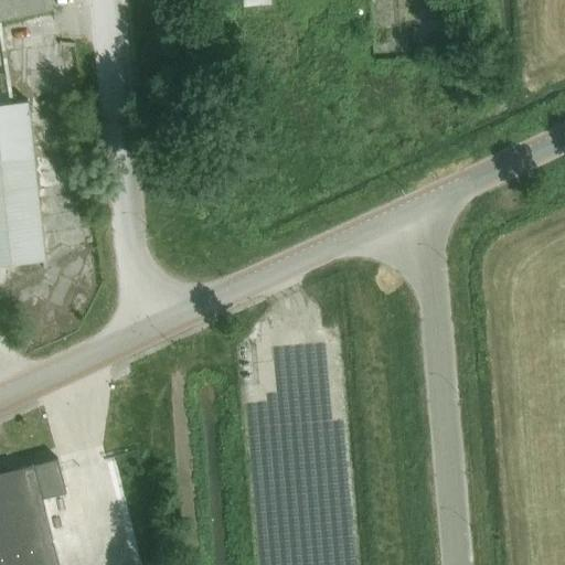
[(0,0),(0,21),(54,10),(51,0),(0,0)]
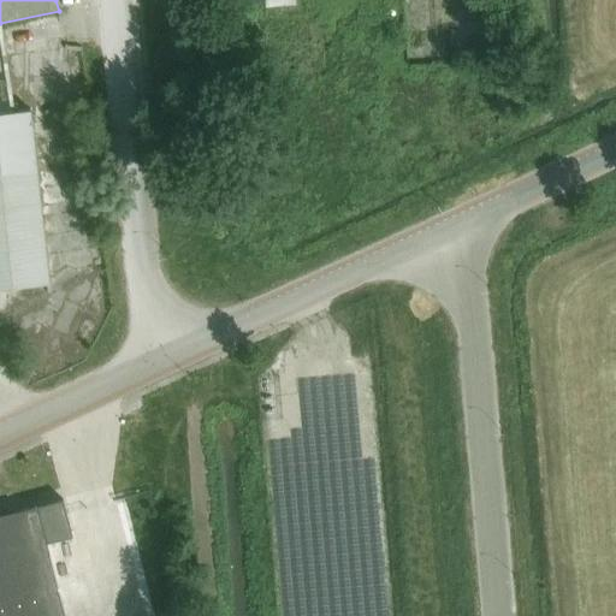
[(0,289),(49,284),(30,110),(0,112),(0,289)]
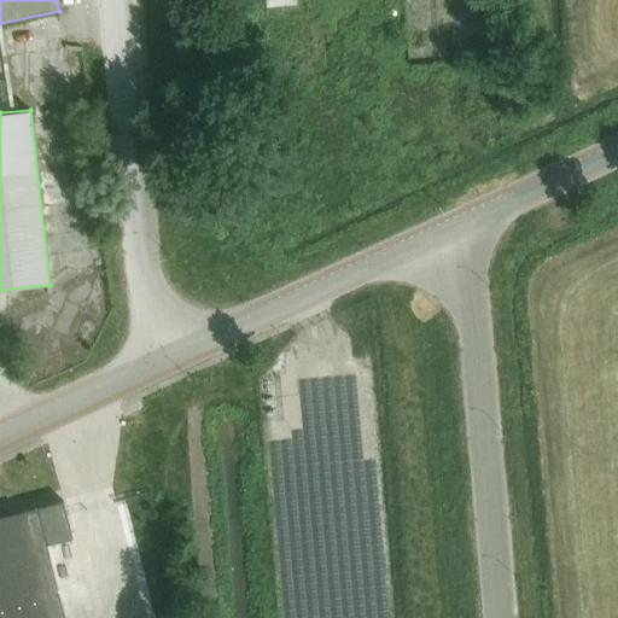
[(54,132),(68,130),(66,112),(53,114),(54,132)]
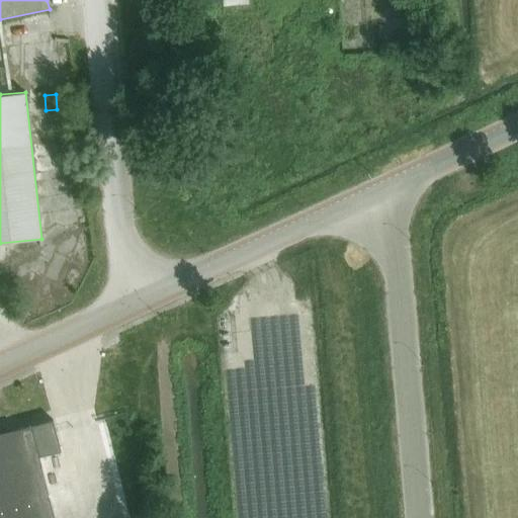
[(0,517),(55,517),(39,456),(61,450),(53,419),(13,430),(11,423),(4,424),(5,431),(0,432),(0,517)]
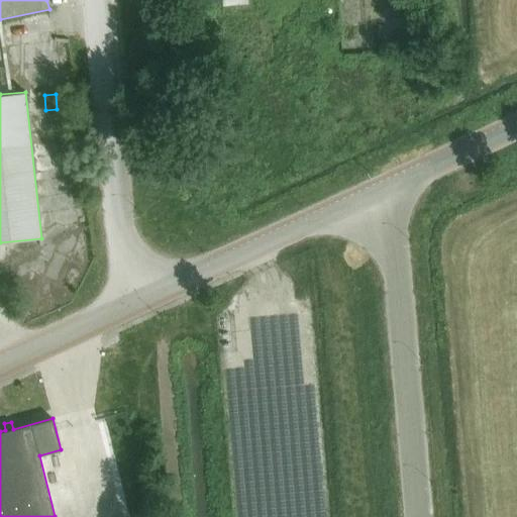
[(105,498),(124,496),(119,458),(100,460),(105,498)]
